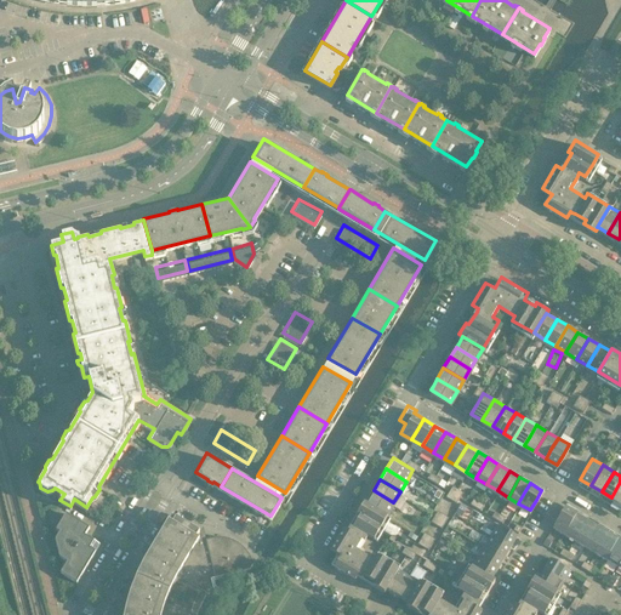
[(374,490),(366,501),(387,513),(393,502),(374,490)]
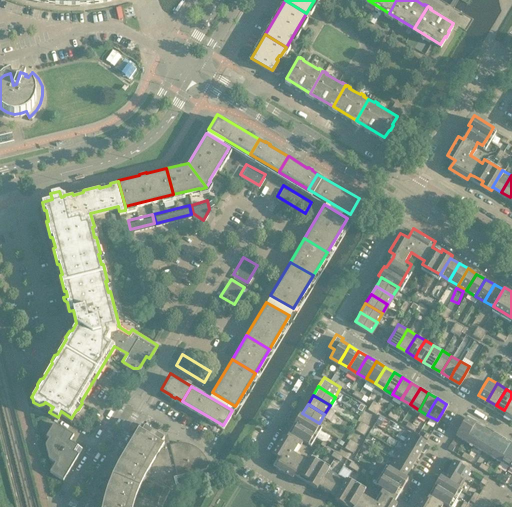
[(305,457),(295,451),(302,440),(303,438),(308,441),(319,423),(302,413),(300,411),(294,421),(296,422),(291,431),(289,430),(287,432),(286,434),(283,432),(272,451),(280,455),(275,464),(292,474),(294,472),(296,473),(298,474),(300,472),(308,477),(307,480),(317,485),(318,483),(328,466),(310,455),(308,459),(305,457)]
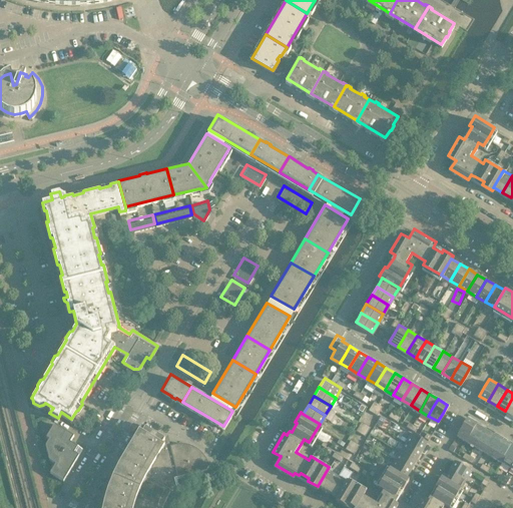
[(383,424),(387,417),(382,414),(378,421),(383,424)]
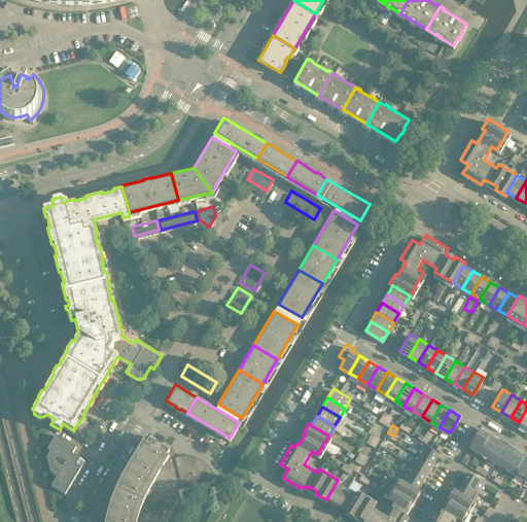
[(480,427),(475,436),(468,445),(479,450),(484,442),(489,433),(480,427)]
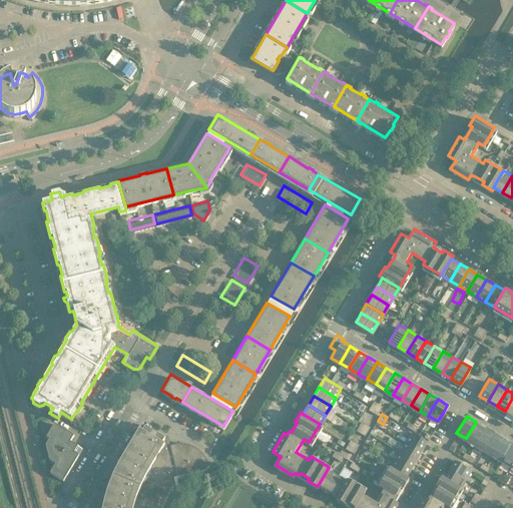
[(63,478),(82,446),(70,438),(74,432),(54,421),(46,434),(49,436),(45,442),(49,457),(55,461),(50,470),(63,478)]
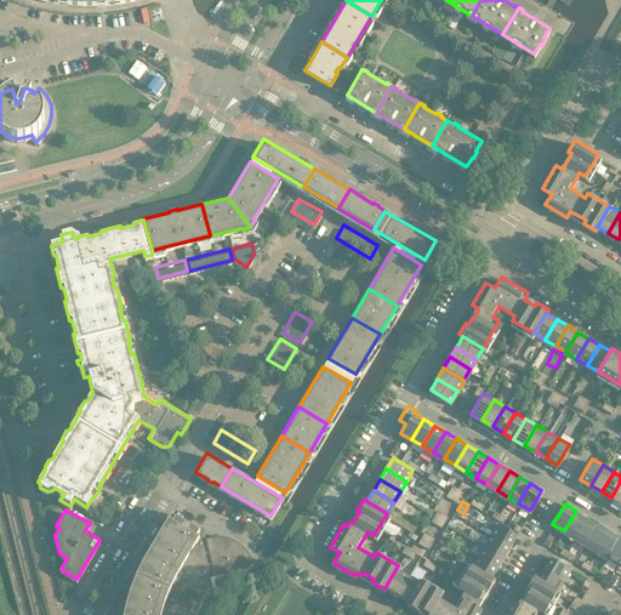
[(194,614),(199,603),(206,588),(177,571),(200,534),(199,529),(181,518),(182,514),(176,511),(175,511),(174,511),(172,513),(171,513),(143,561),(136,574),(131,588),(126,605),(123,614),(194,614)]
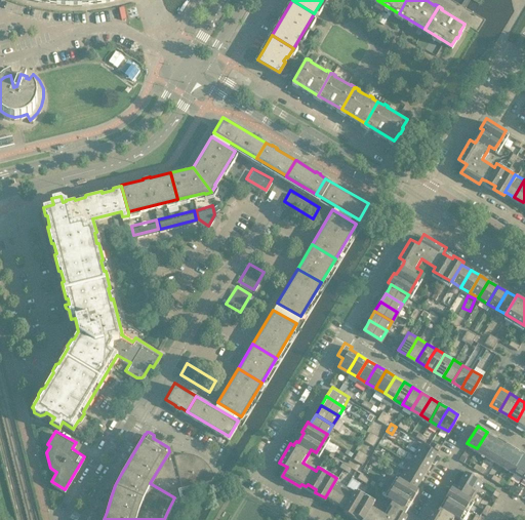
[(487,432),(482,440),(477,448),(485,453),(490,445),(495,437),(487,432)]
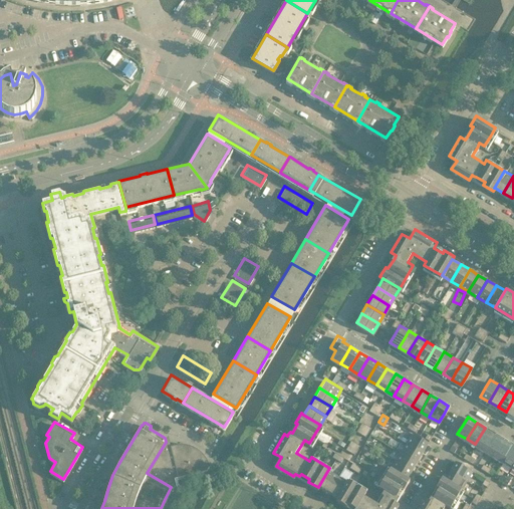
[(485,428),(480,436),(475,444),(484,450),(494,433),(485,428)]
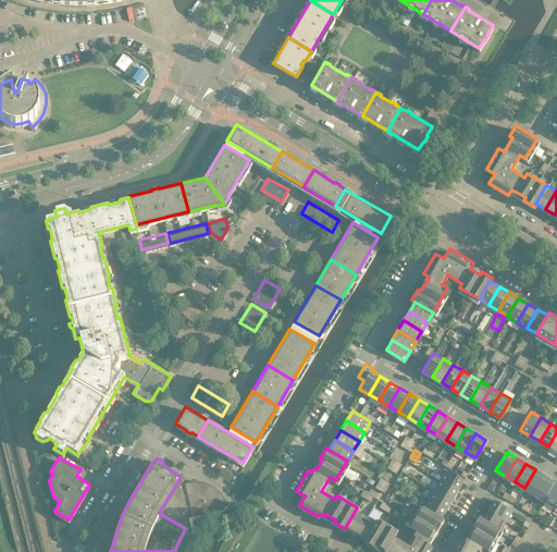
[(463,478),(445,467),(440,477),(458,488),(463,478)]
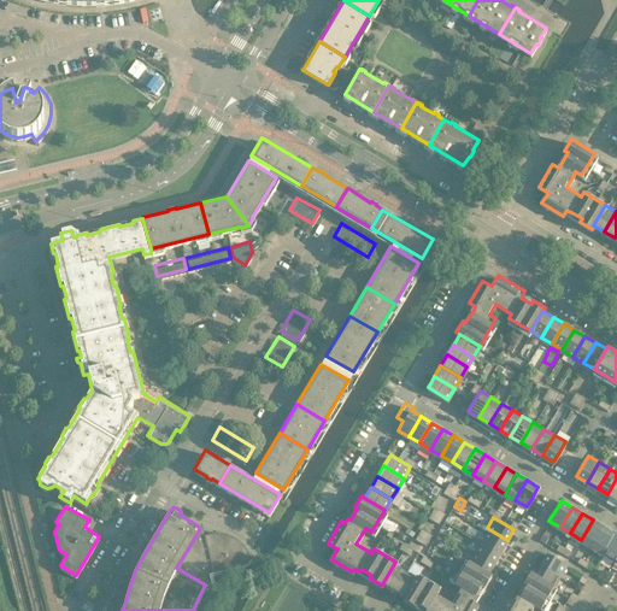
[(604,526),(593,520),(581,540),(592,546),(604,526)]
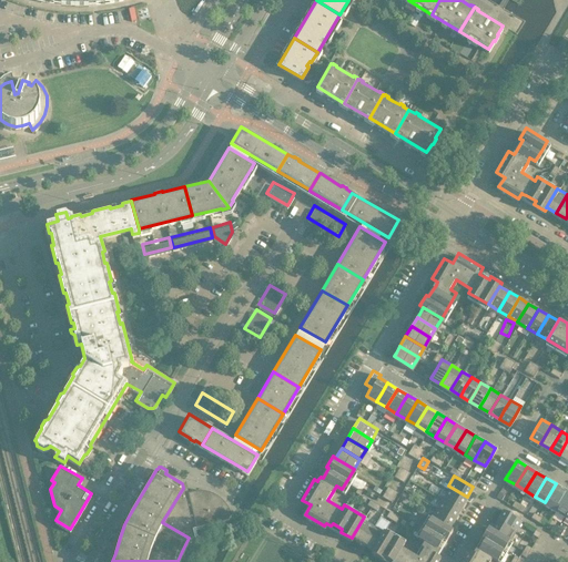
[(566,490),(556,483),(545,502),(555,508),(566,490)]
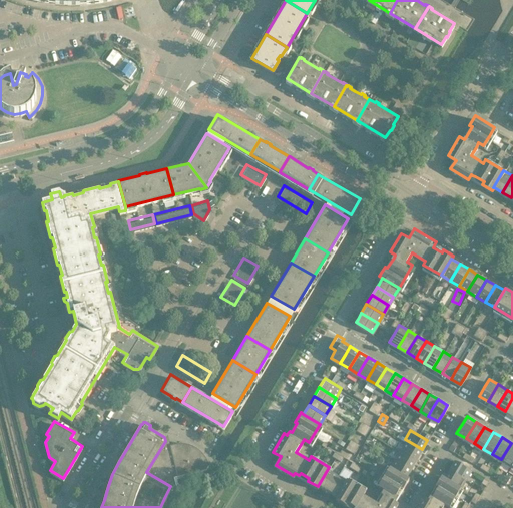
[(422,449),(405,439),(400,448),(416,458),(422,449)]
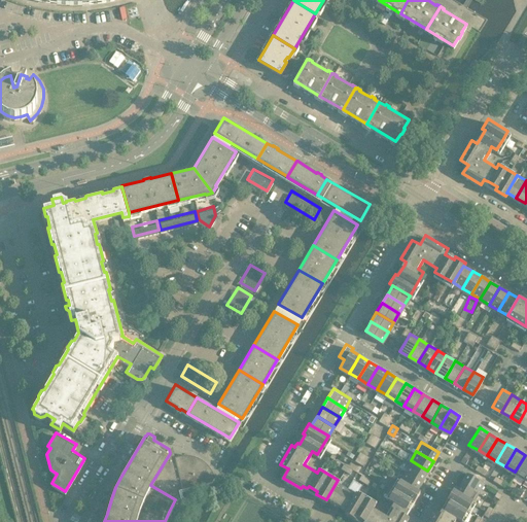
[(170,455),(170,453),(150,485),(175,499),(176,500),(181,499),(182,501),(186,499),(188,498),(189,497),(191,496),(192,492),(194,490),(194,488),(192,486),(192,484),(212,479),(214,476),(212,471),(211,468),(210,466),(209,464),(208,463),(207,461),(205,460),(204,459),(202,458),(201,457),(200,456),(198,455),(195,454),(194,454),(191,453),(190,453),(188,453),(185,453),(183,453),(180,453),(175,454),(170,455)]
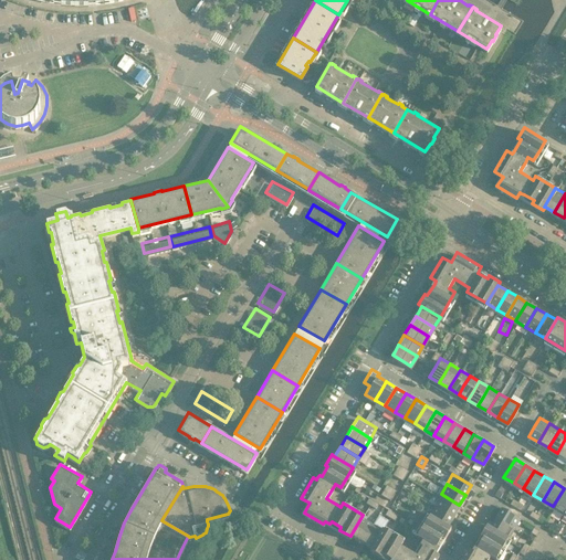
[(565,488),(564,488),(553,506),(563,513),(565,505),(565,488)]
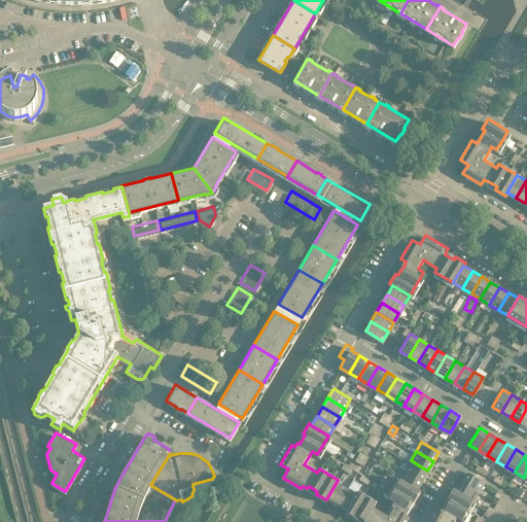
[(427,471),(411,460),(405,468),(422,479),(427,471)]
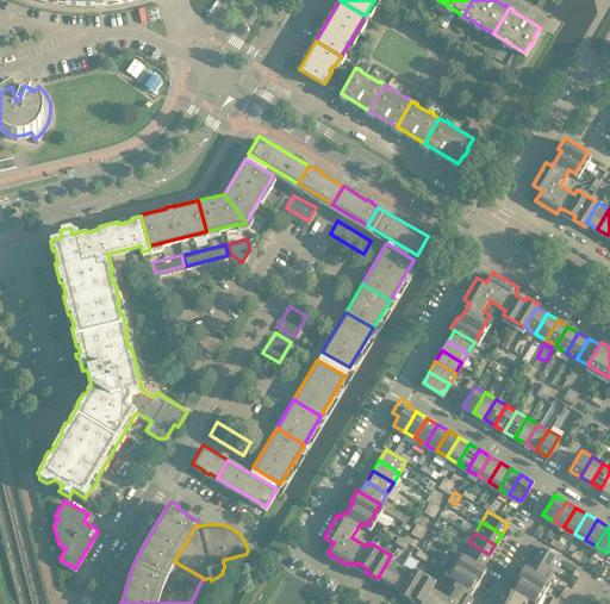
[(489,554),(468,542),(462,553),(483,565),(489,554)]
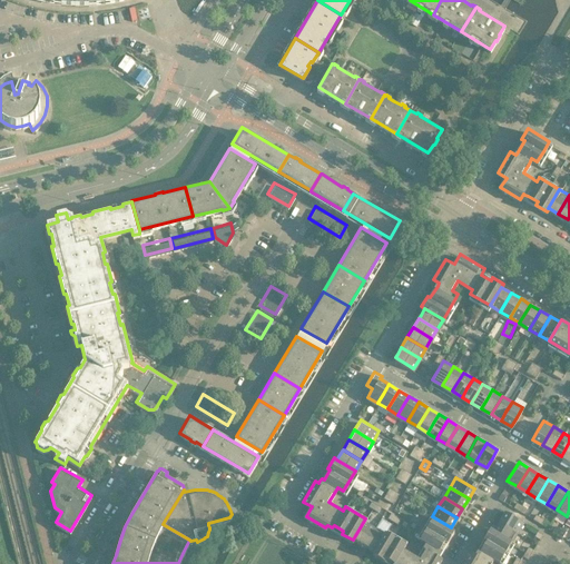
[(523,520),(504,508),(499,518),(518,530),(523,520)]
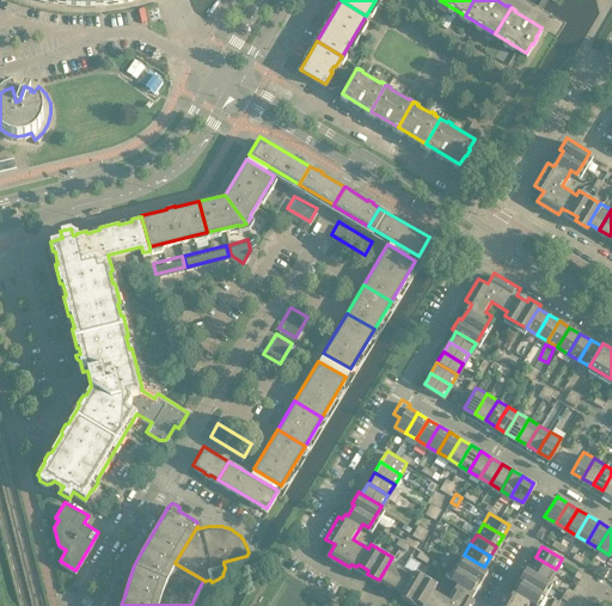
[(488,569),(484,567),(464,555),(458,565),(478,579),(477,579),(481,580),(488,569)]
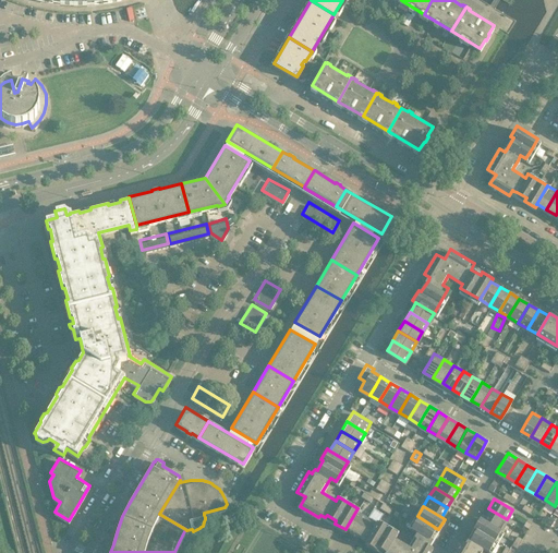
[(358,508),(347,527),(356,532),(367,514),(358,508)]
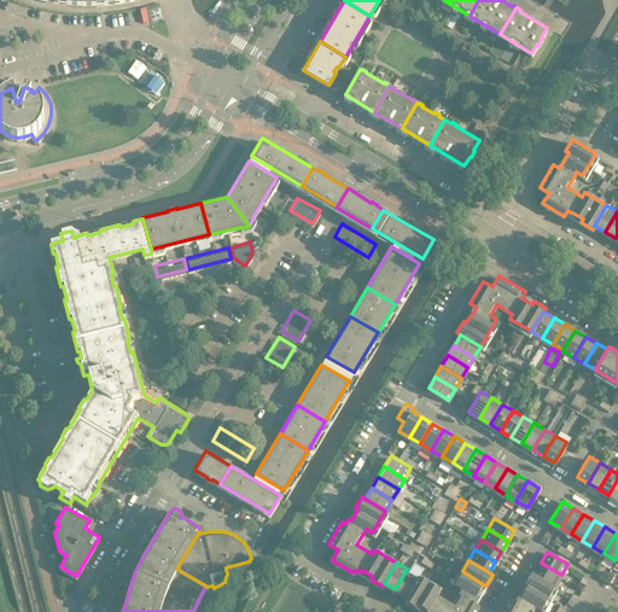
[(541,563),(535,573),(534,573),(554,586),(561,575),(541,563)]
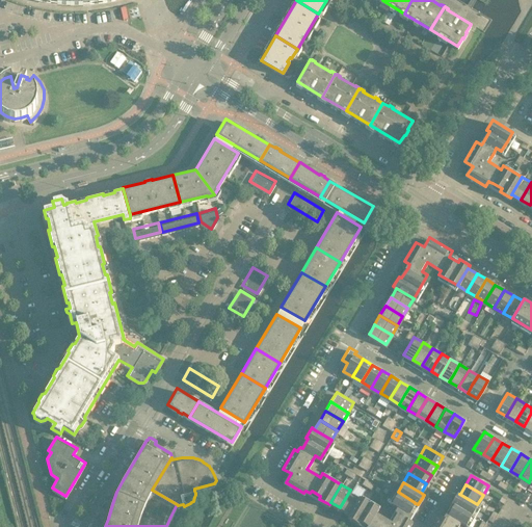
[(350,490),(340,507),(349,512),(360,495),(350,490)]
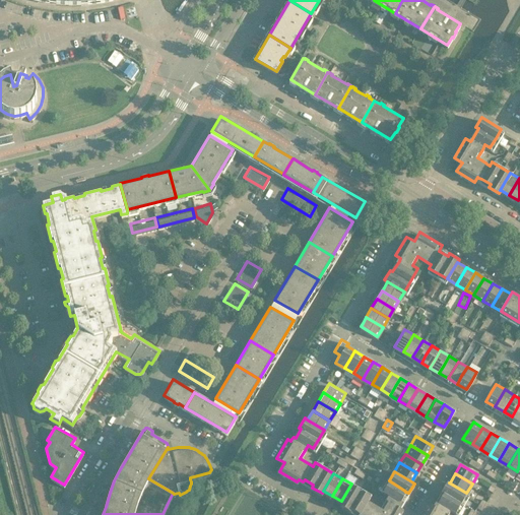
[(398,504),(405,492),(406,492),(389,480),(383,490),(388,494),(386,497),(380,507),(392,514),(393,514),(398,514),(403,508),(398,505),(398,504)]
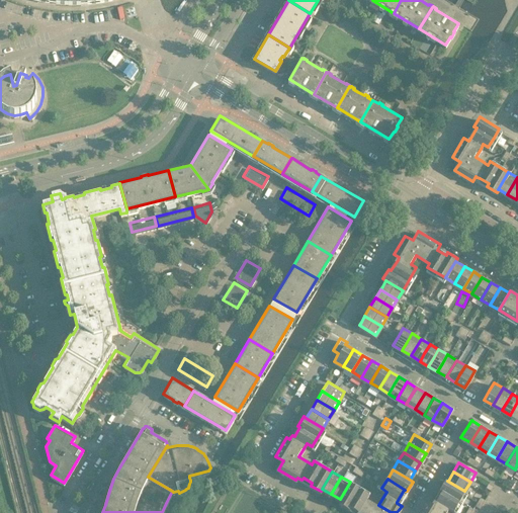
[(444,512),(448,506),(453,509),(464,491),(447,481),(448,481),(445,479),(439,489),(442,490),(434,503),(429,500),(421,512),(444,512)]
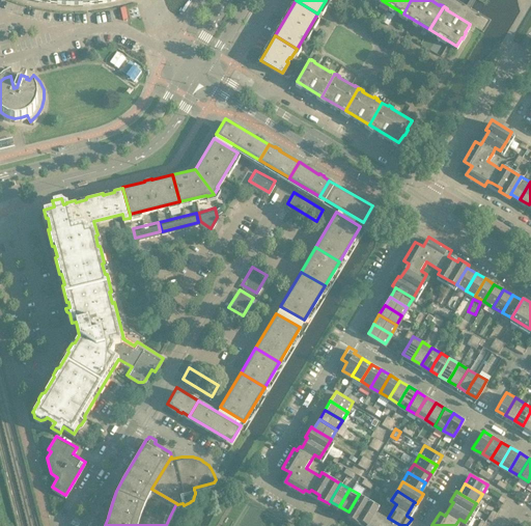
[(367,523),(378,505),(359,494),(348,511),(346,515),(357,521),(358,518),(367,523)]
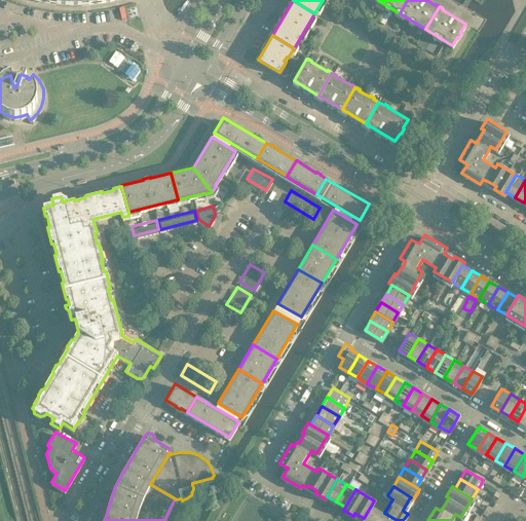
[(398,520),(397,520),(384,513),(376,508),(368,520),(398,520)]
